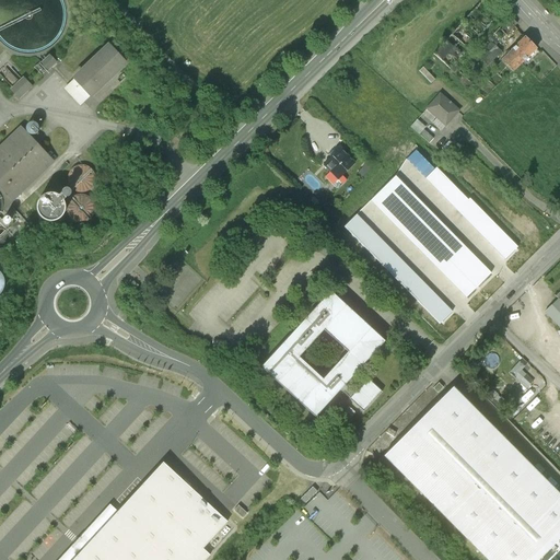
[(0,0),(0,42),(4,47),(10,50),(16,53),(23,55),(28,55),(36,54),(42,53),(48,49),(54,46),(61,36),(67,25),(68,12),(65,0),(0,0)]
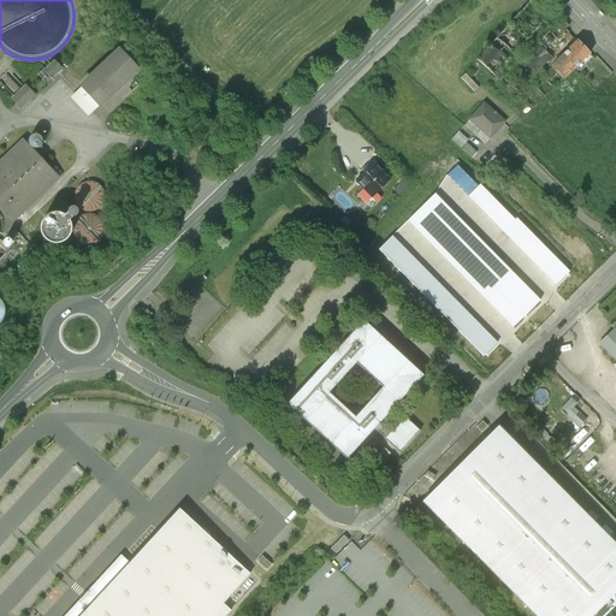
[(497,73),(549,18),(529,1),(478,59),(495,76),(497,73)]
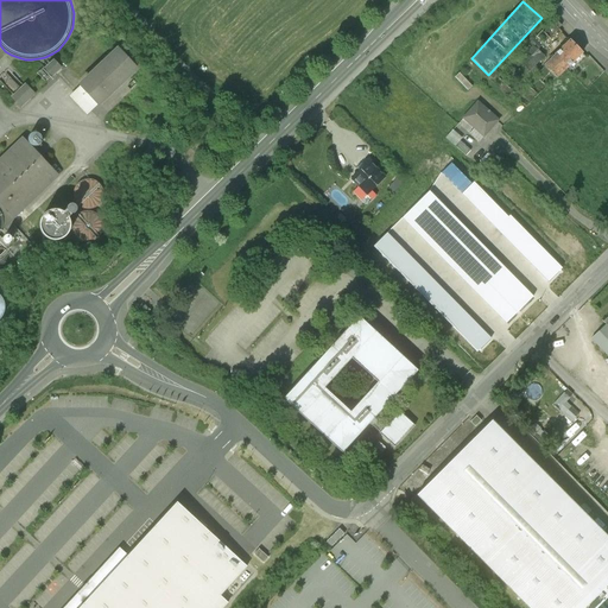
[(487,76),(500,90),(504,87),(506,84),(515,73),(526,63),(539,49),(550,38),(552,40),(559,33),(563,36),(567,32),(553,19),(520,54),(498,80),(491,73),(488,75),(487,76)]
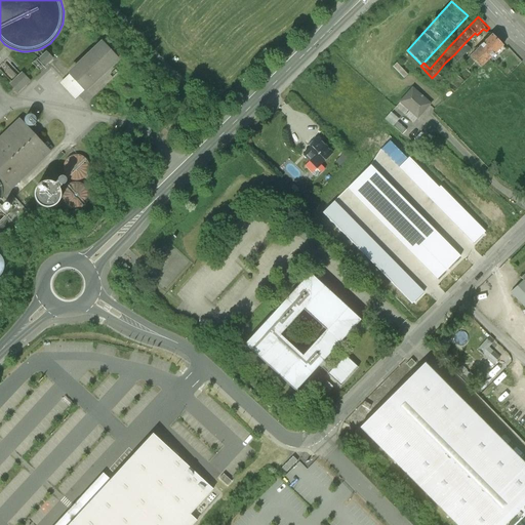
[(466,64),(475,74),(503,46),(493,36),(480,48),(480,49),(466,64)]
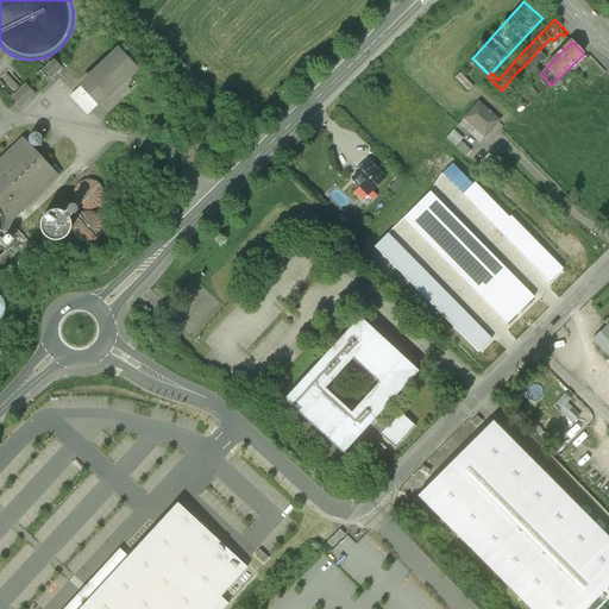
[(545,55),(540,49),(527,63),(533,69),(537,62),(545,55)]
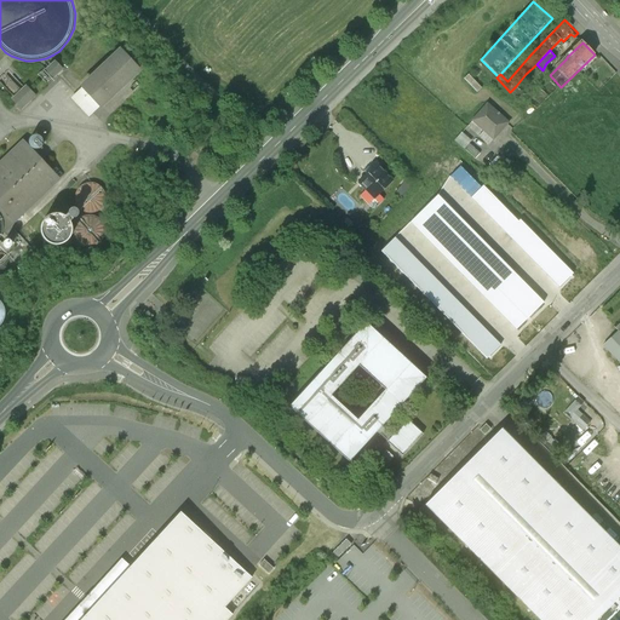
[(138,72),(120,52),(84,87),(102,107),(138,72)]
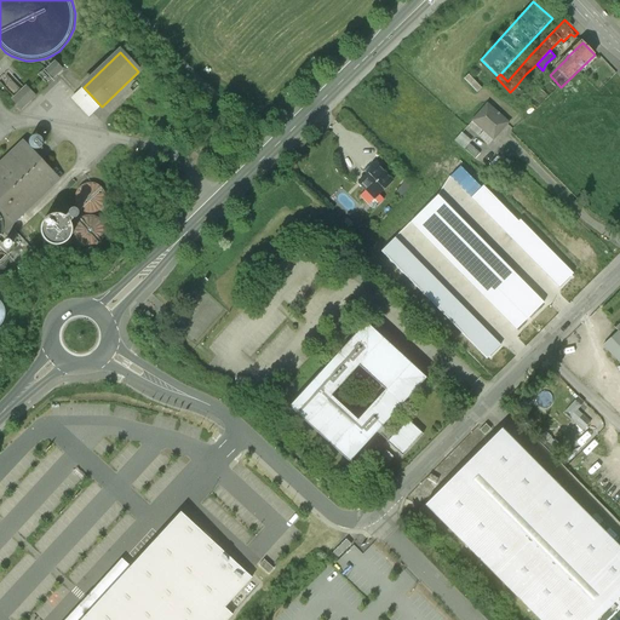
[(12,64),(5,57),(0,61),(0,84),(15,98),(24,89),(18,81),(21,79),(10,67),(12,64)]
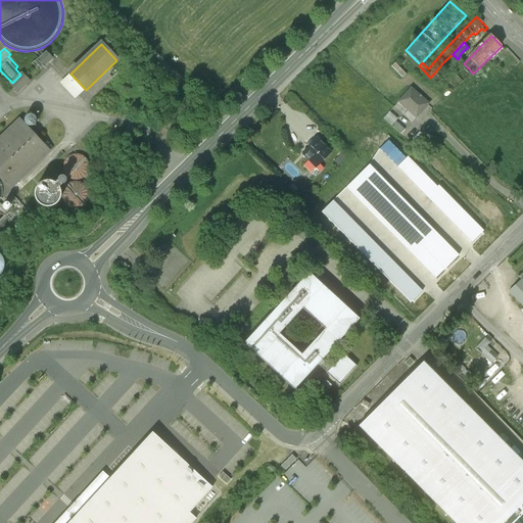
[(37,61),(44,68),(53,60),(46,53),(37,61)]
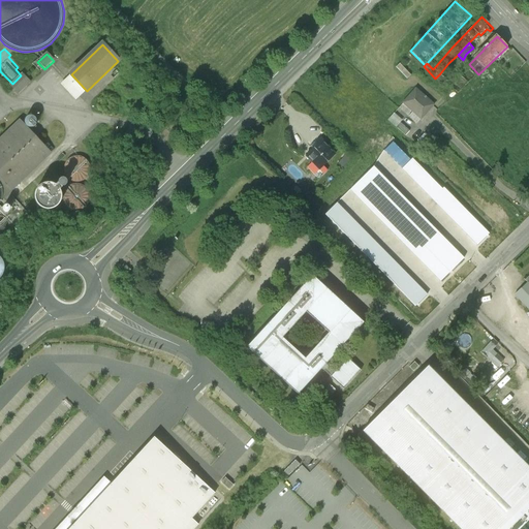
[(460,63),(463,60),(458,55),(448,63),(455,69),(460,63)]
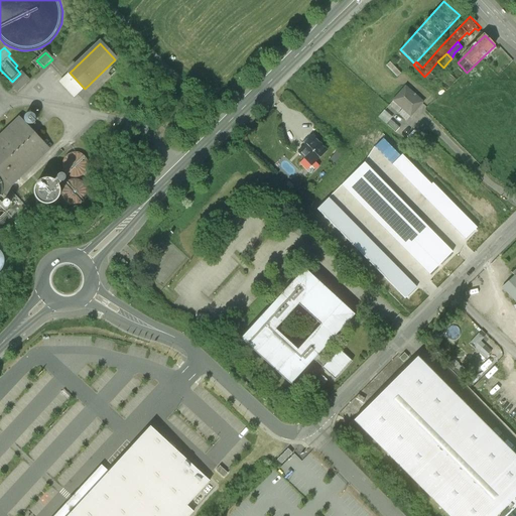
[(434,76),(443,68),(437,61),(429,72),(434,76)]
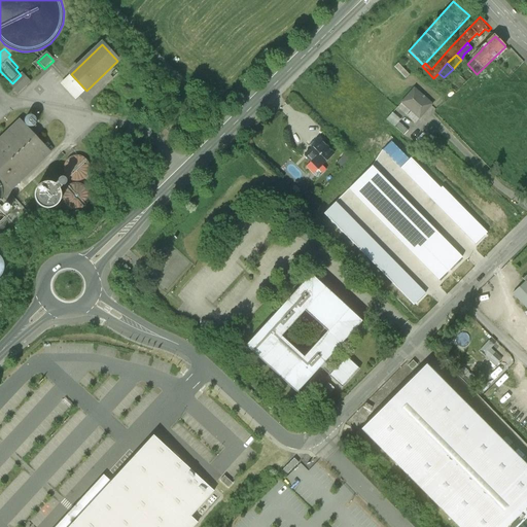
[(438,83),(444,77),(438,73),(436,75),(433,78),(438,83)]
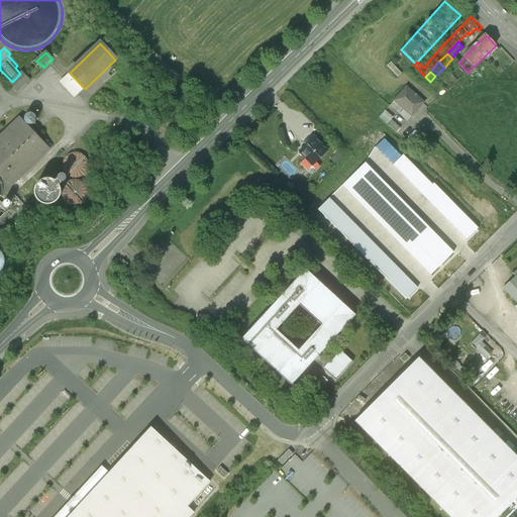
[(21,73),(20,74),(12,82),(10,84),(17,91),(28,80),(21,73)]
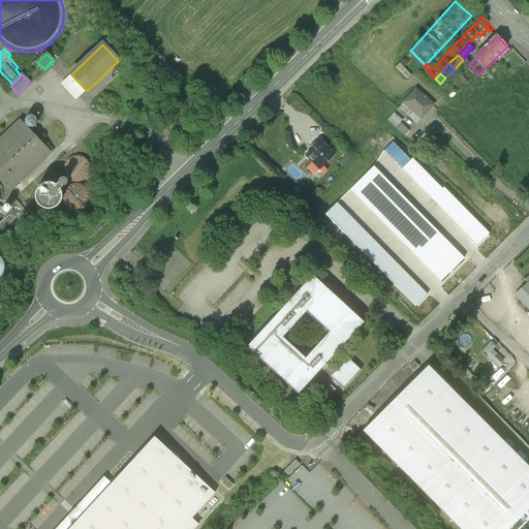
[(433,104),(415,91),(405,103),(422,118),(433,104)]
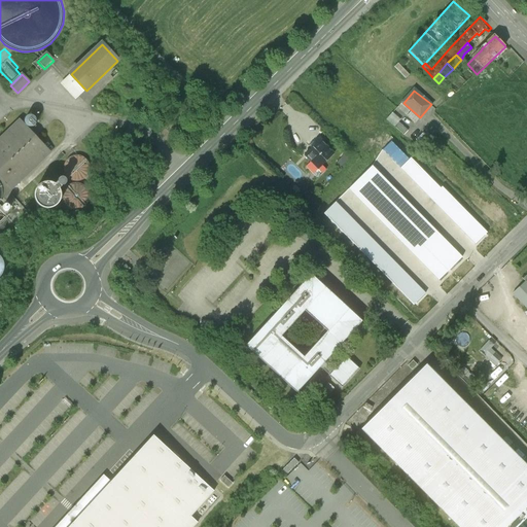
[(388,118),(395,126),(401,119),(393,112),(388,118)]
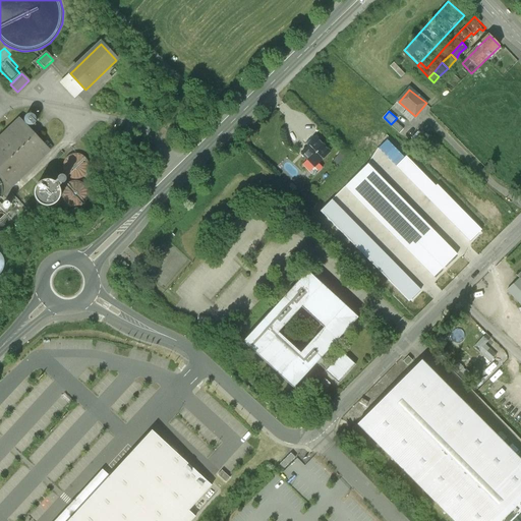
[(30,114),(27,114),(25,115),(24,117),(23,119),(23,121),(24,123),(25,125),(27,126),(30,126),(32,126),(34,125),(36,123),(36,121),(36,119),(36,117),(34,115),(32,114),(30,114)]
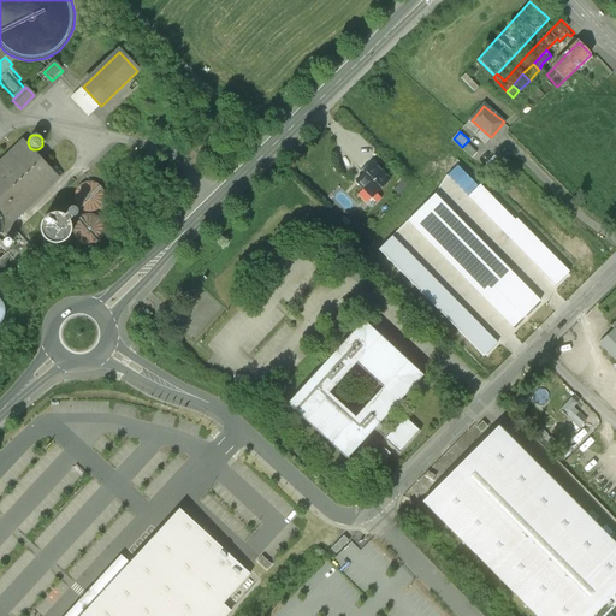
[(57,179),(23,143),(0,164),(0,203),(15,219),(57,179)]
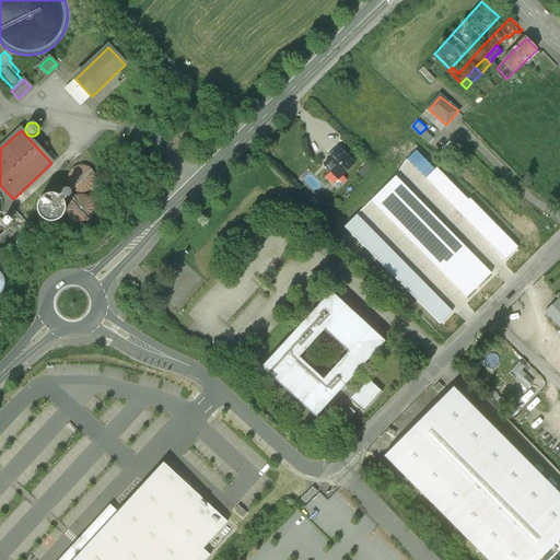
[(433,138),(424,130),(420,135),(429,143),(433,138)]
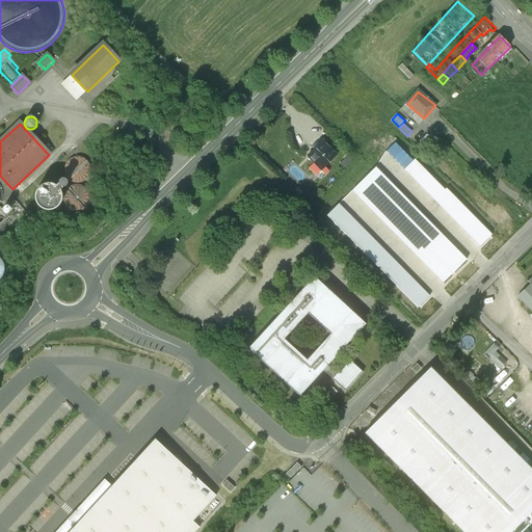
[(337,155),(323,141),(322,142),(318,141),(312,147),(315,150),(308,156),(322,169),(337,155)]
